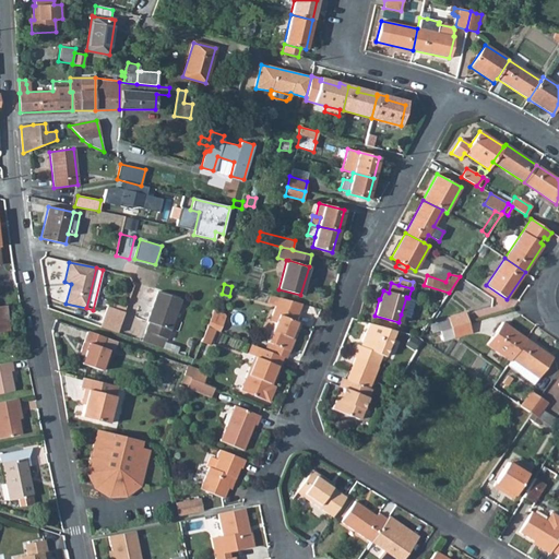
[(149,322),(142,341),(163,348),(164,345),(180,299),(157,292),(146,321),(149,322)]
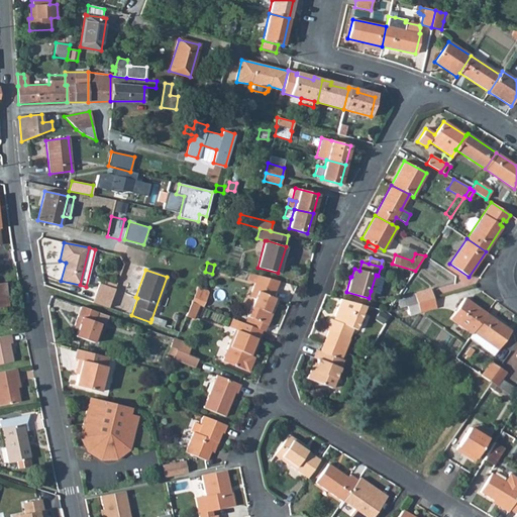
[(255,298),(247,316),(249,317),(267,324),(272,314),(269,313),(275,298),(273,297),(276,290),(264,284),(266,278),(257,275),(254,284),(249,296),(255,298)]
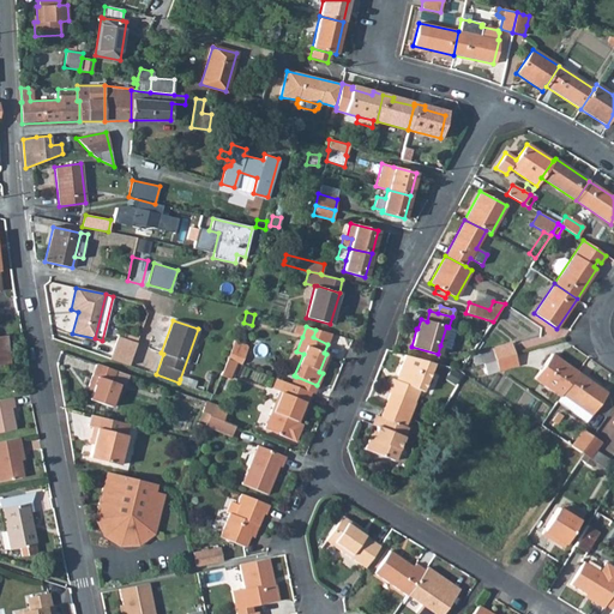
[(449,327),(446,326),(440,345),(450,349),(456,330),(449,327)]
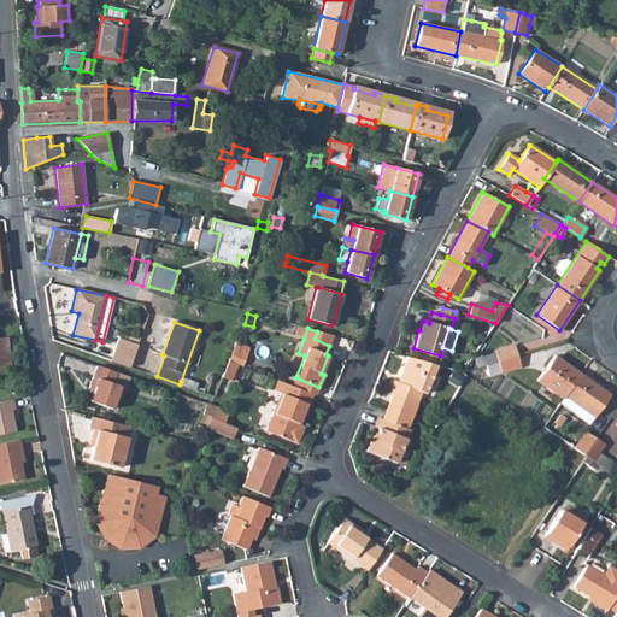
[(317,331),(315,339),(329,346),(334,335),(317,331)]
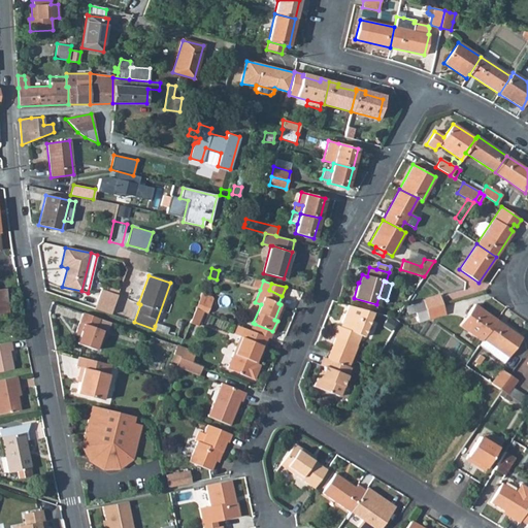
[(0,288),(0,312),(8,312),(5,288),(0,288)]
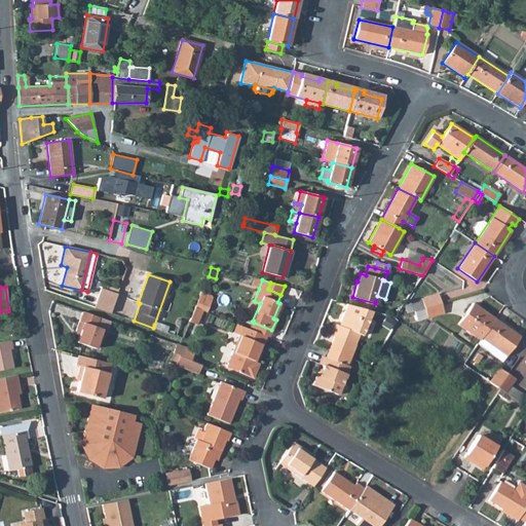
[(101,288),(94,307),(110,312),(116,294),(101,288)]
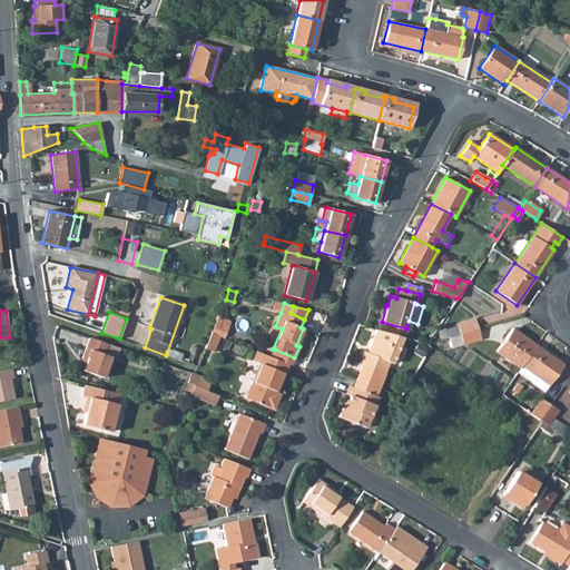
[(215,323),(210,333),(219,336),(223,337),(227,327),(228,323),(227,321),(217,316),(215,323)]
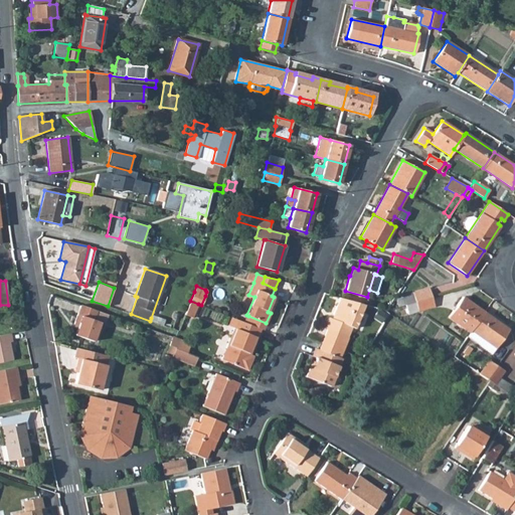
[(405,305),(431,297),(428,289),(402,296),(403,297),(405,305)]
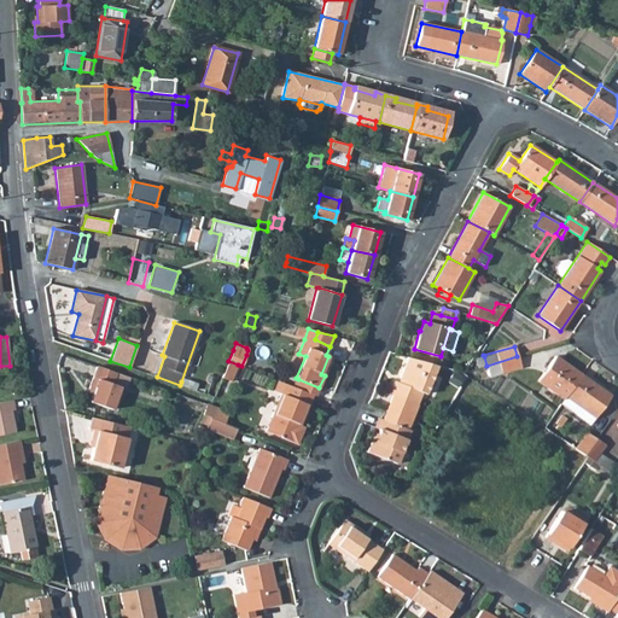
[(484,356),(474,360),(478,368),(487,366),(484,356)]
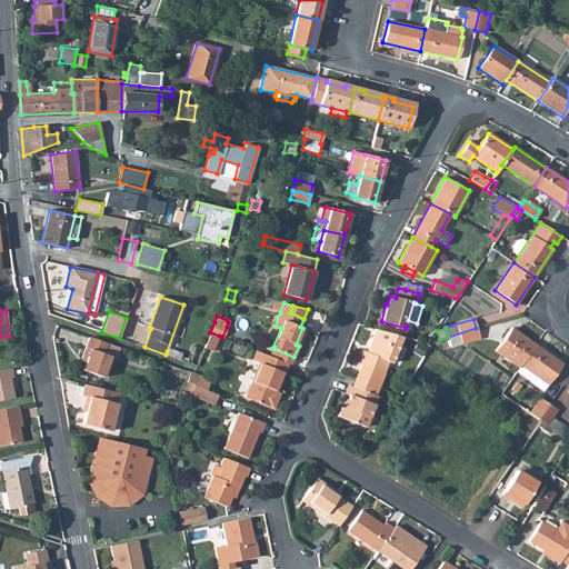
[(479,338),(476,328),(448,337),(450,346),(479,338)]
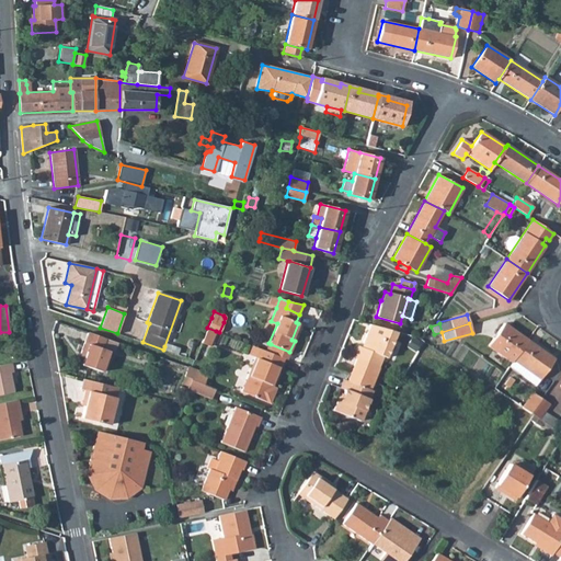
[(513,361),(527,340),(504,323),(488,345),(512,363),(513,361)]
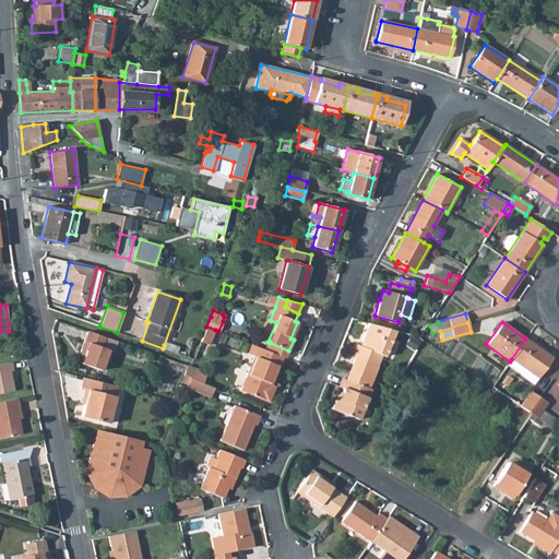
[(356,345),(352,356),(355,357),(377,366),(381,355),(384,356),(395,331),(369,323),(359,346),(356,345)]
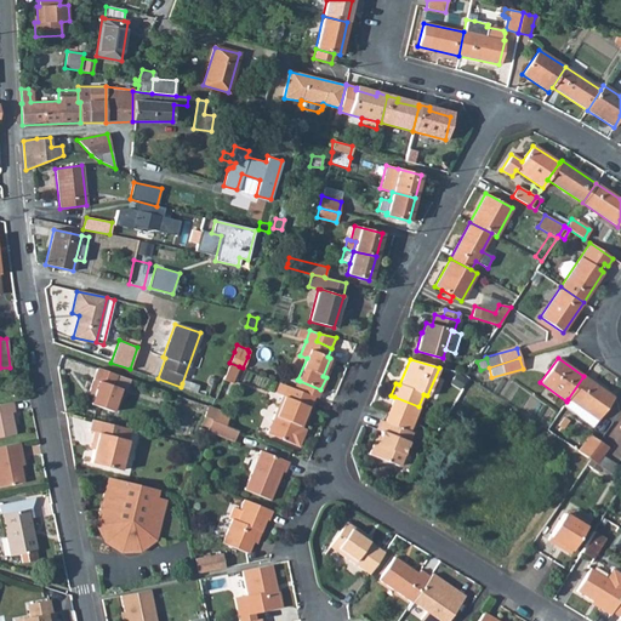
[(229,363),(223,379),(233,382),(239,366),(229,363)]
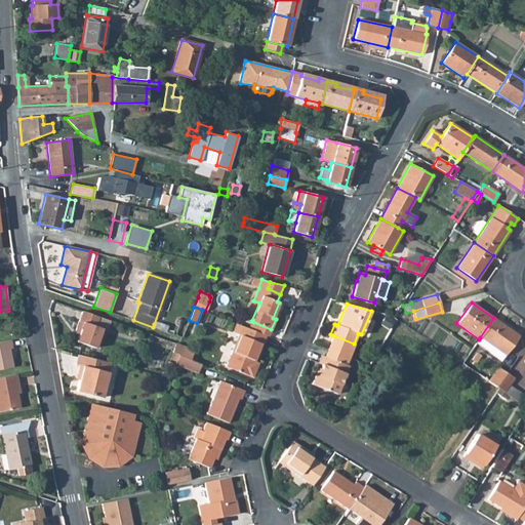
[(80,331),(77,340),(95,348),(102,328),(106,319),(83,311),(76,330),(80,331)]
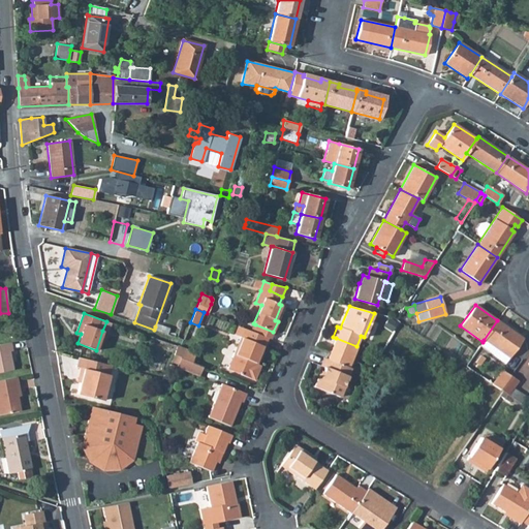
[(390,319),(384,328),(392,332),(397,323),(390,319)]
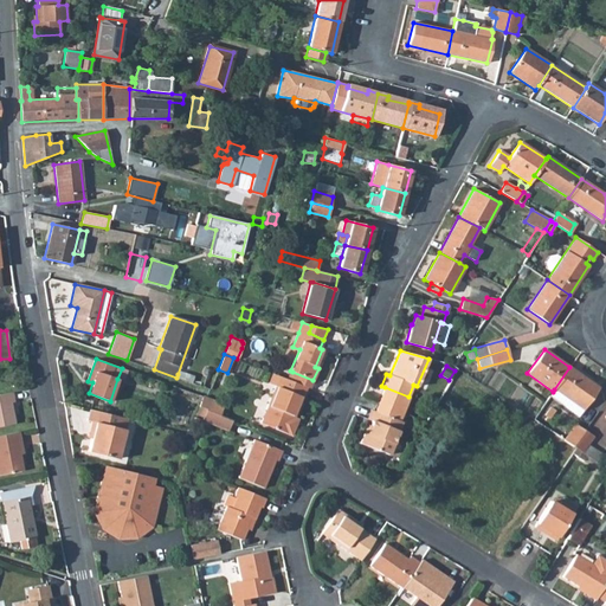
[(598,388),(569,367),(554,389),(584,410),(598,388)]
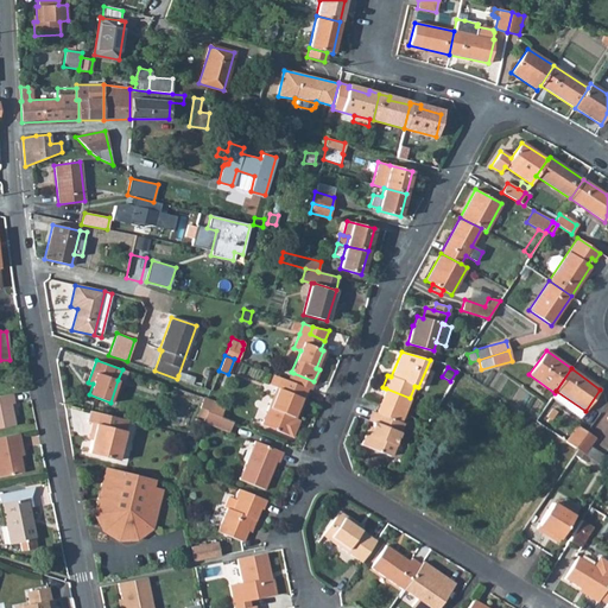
[(122,369),(118,380),(124,382),(127,371),(122,369)]
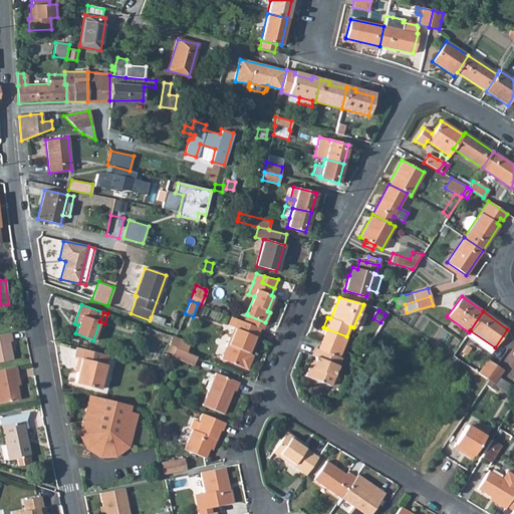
[(248,315),(245,322),(259,328),(263,329),(265,322),(248,315)]
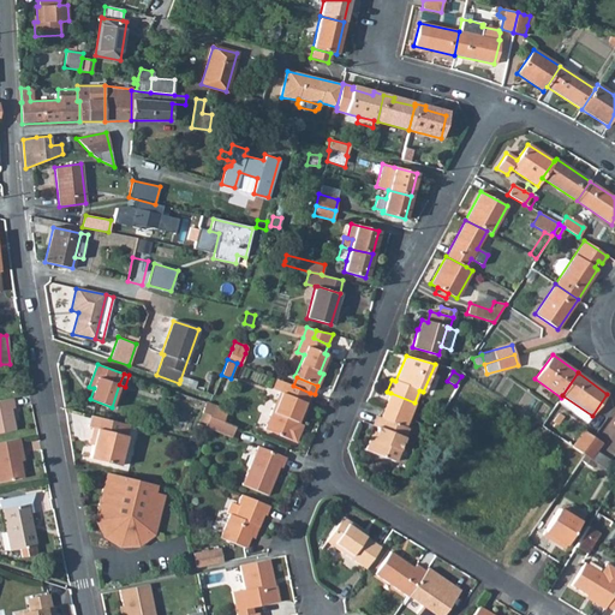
[(275,378),(270,388),(280,392),(284,382),(275,378)]
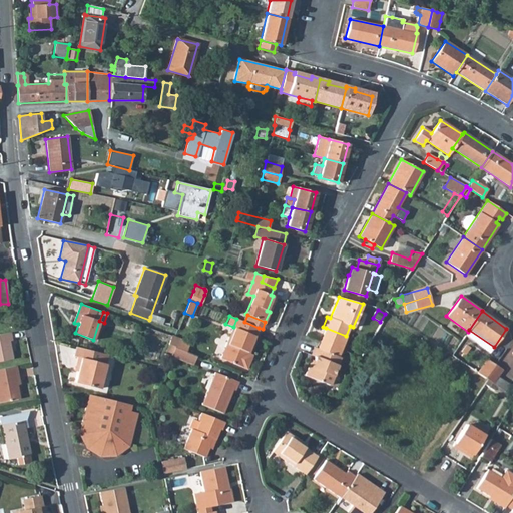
[(233,327),(220,358),(246,369),(251,355),(248,353),(259,328),(244,322),(236,319),(233,327)]
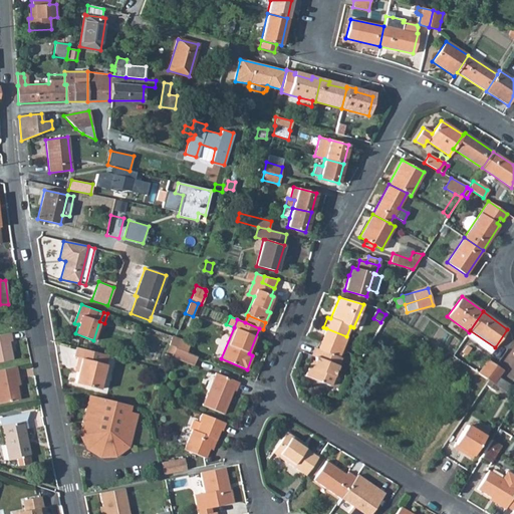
[(326,328),(321,341),(341,349),(346,336),(326,328)]
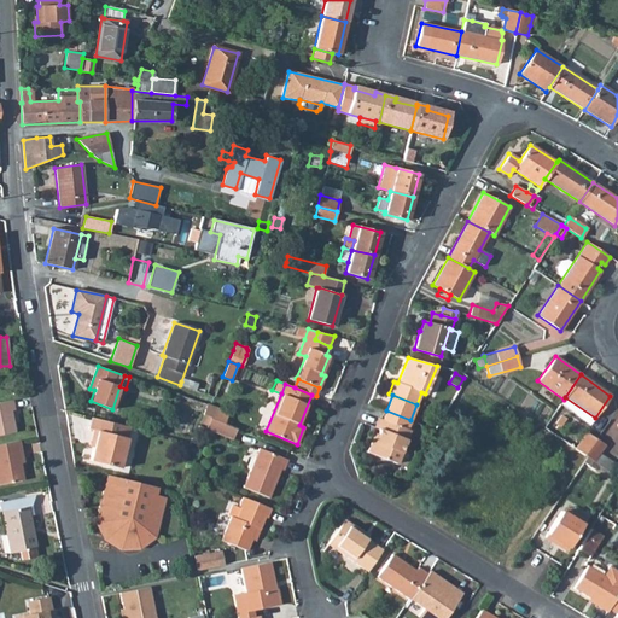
[(564,400),(560,404),(589,425),(595,418),(565,397),(564,400)]
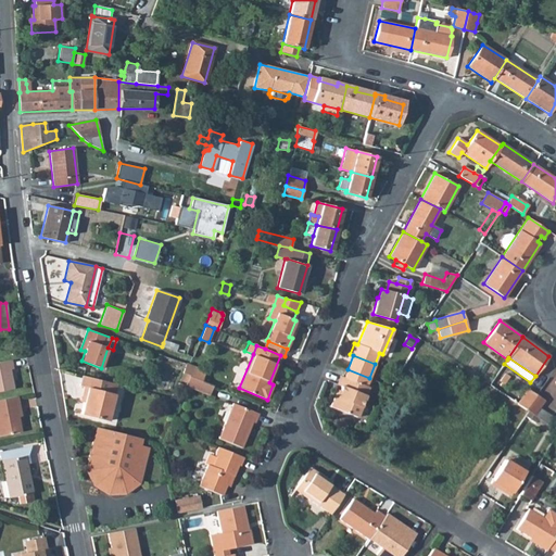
[(11,359),(0,362),(0,391),(13,389),(9,369),(13,368),(11,359)]
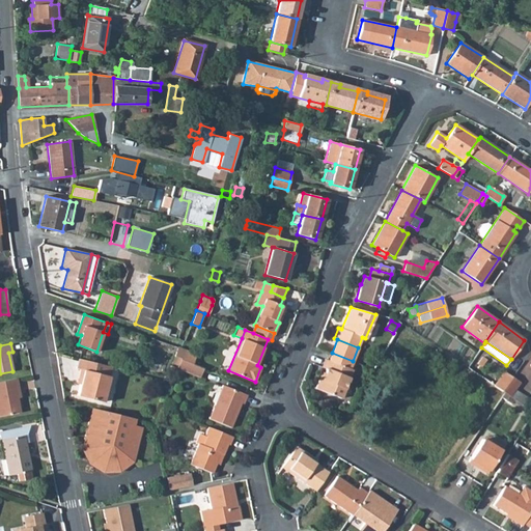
[(196,355),(185,350),(183,355),(180,360),(192,364),(196,355)]
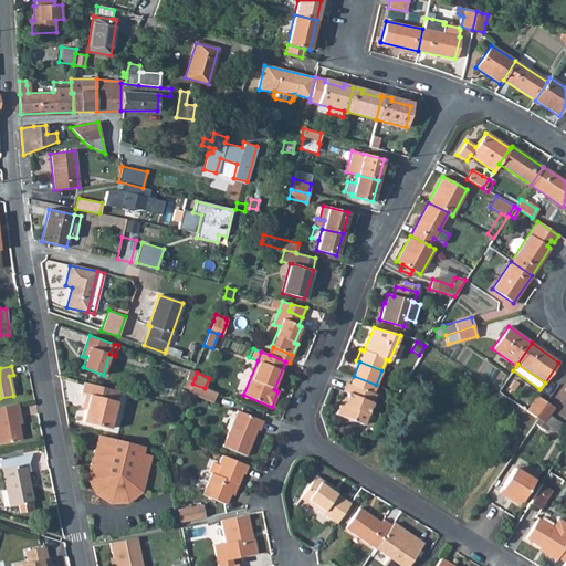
[(192,384),(195,378),(188,375),(184,387),(190,389),(192,384)]
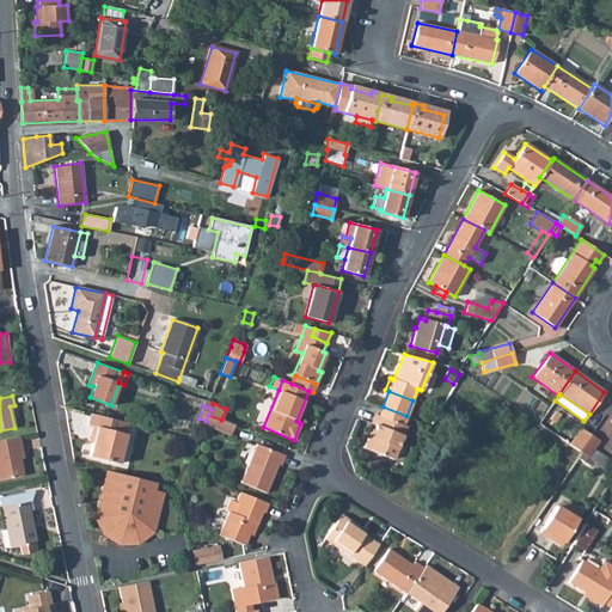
[(379,415),(403,424),(407,416),(383,407),(379,415)]
